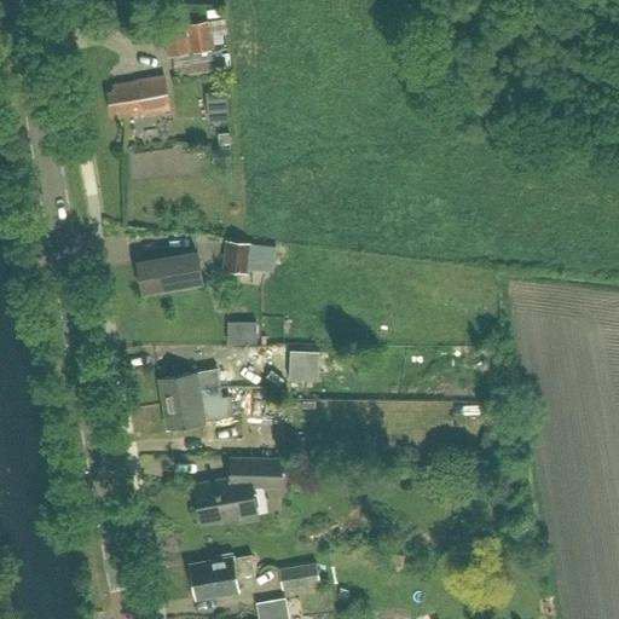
[(172,56),(172,58),(213,51),(208,22),(187,24),(187,22),(146,29),(148,41),(166,39),(168,57),(172,56)]
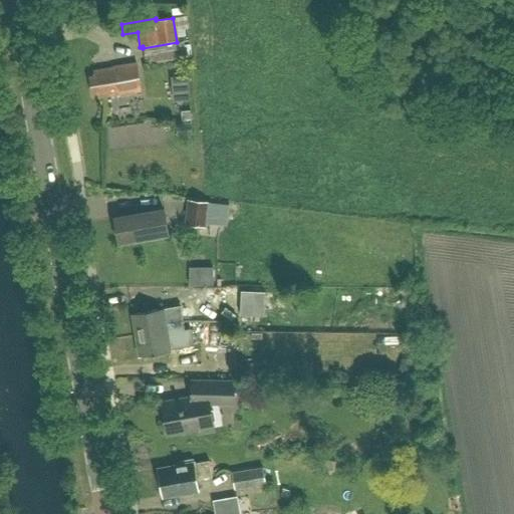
[(95,75),(90,76),(93,92),(97,91),(98,97),(139,90),(134,64),(94,70),(95,75)]
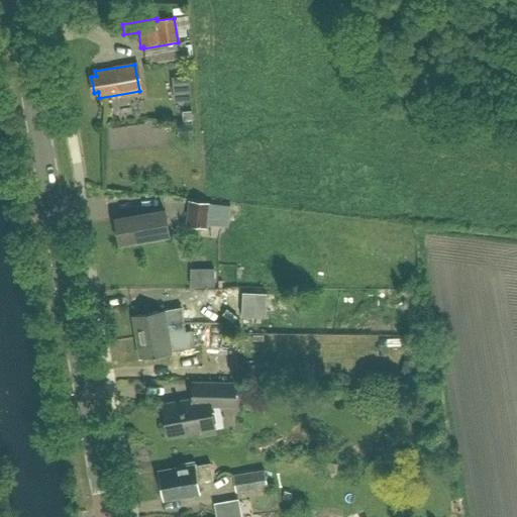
[(210,203),(188,200),(185,224),(207,227),(210,203)]
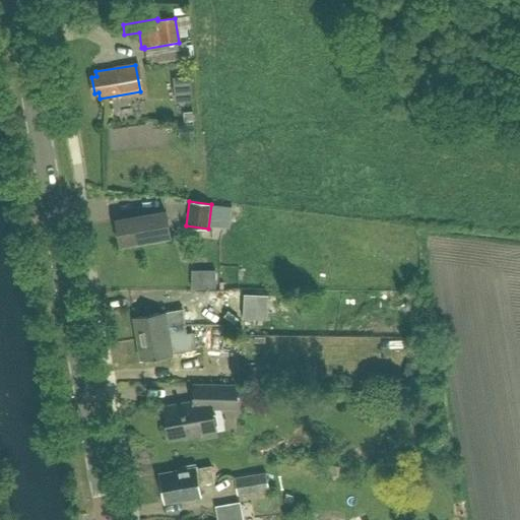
[(165,211),(115,220),(120,246),(169,237),(165,211)]
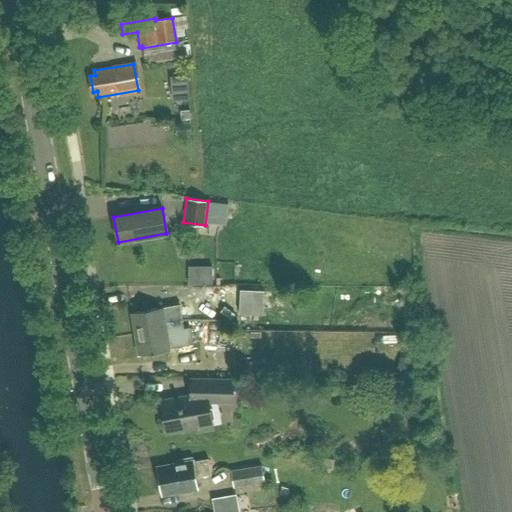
[(197,260),(195,274),(218,277),(219,263),(197,260)]
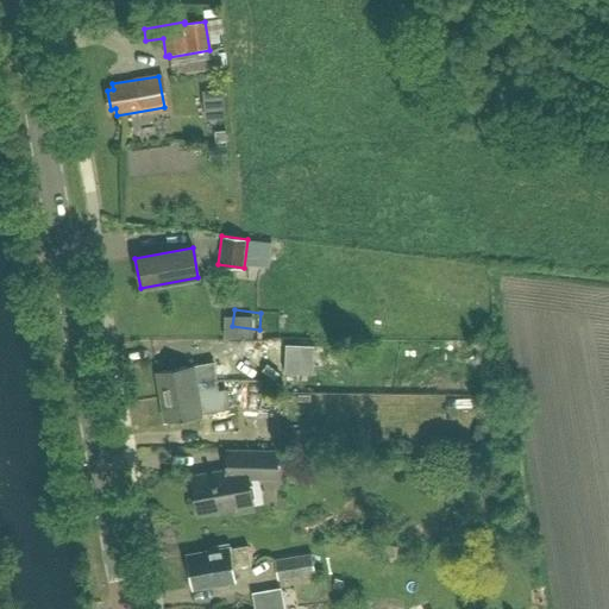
[(286,345),(284,372),(312,374),(313,346),(286,345)]
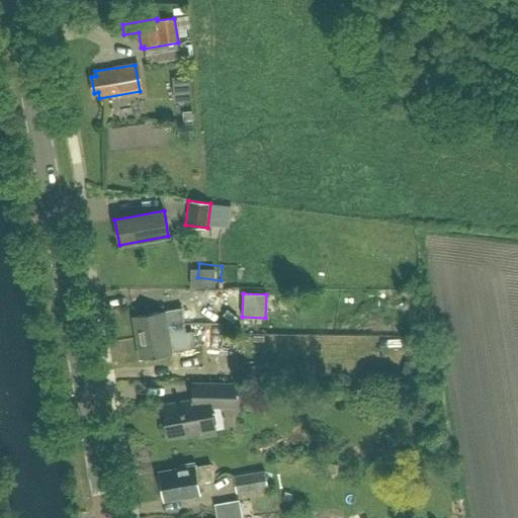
[(164,310),(133,316),(137,338),(155,334),(155,330),(166,327),(166,326),(178,323),(176,311),(164,313),(164,310)]
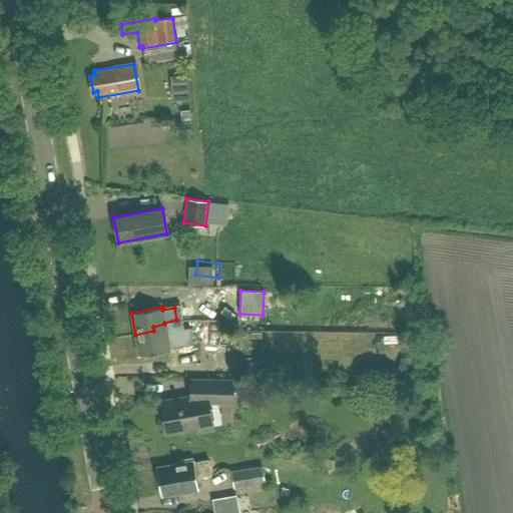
[(170,351),(169,349),(194,344),(191,329),(184,330),(182,319),(176,320),(164,323),(164,324),(153,327),(153,331),(135,335),(139,356),(170,351)]
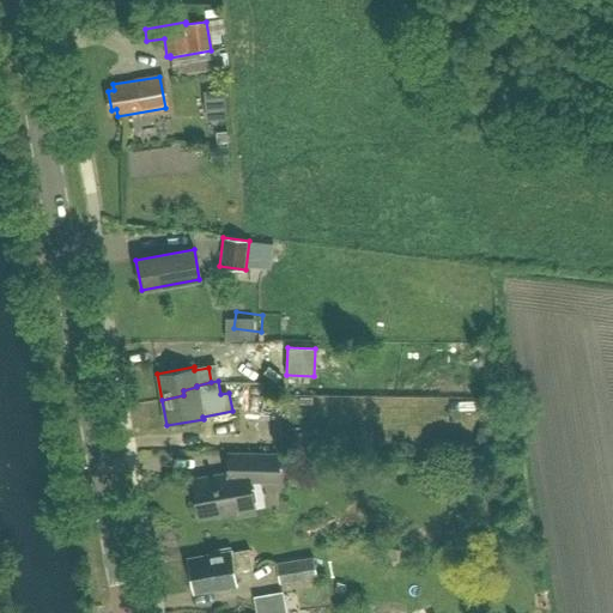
[(196,479),(202,517),(235,511),(236,516),(255,513),(249,474),(260,474),(261,480),(279,480),(279,455),(230,454),(229,474),(229,475),(218,478),(218,475),(196,479)]
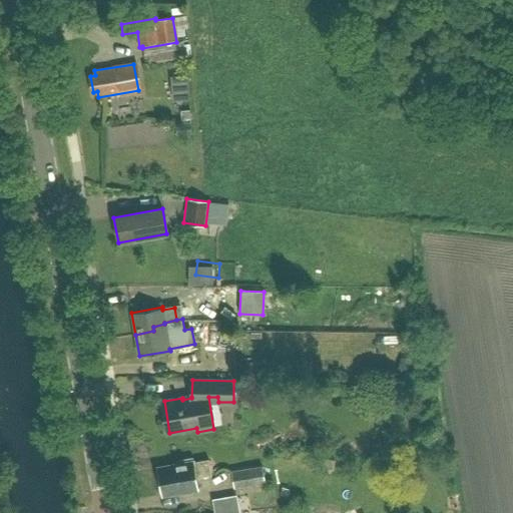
[(163,495),(197,490),(195,477),(211,475),(208,459),(192,462),(192,461),(158,467),(163,495)]
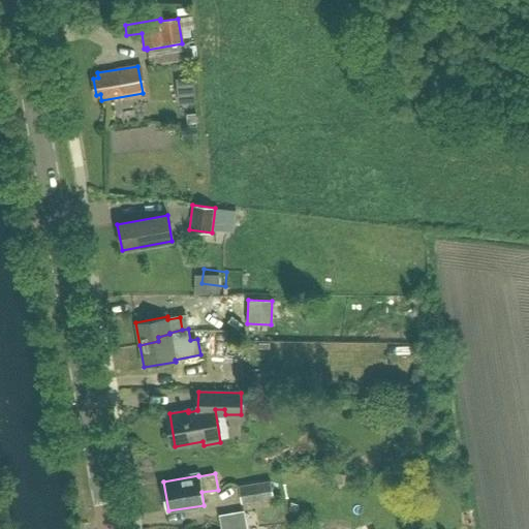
[(270,479),(239,486),(242,504),(273,498),(270,479)]
